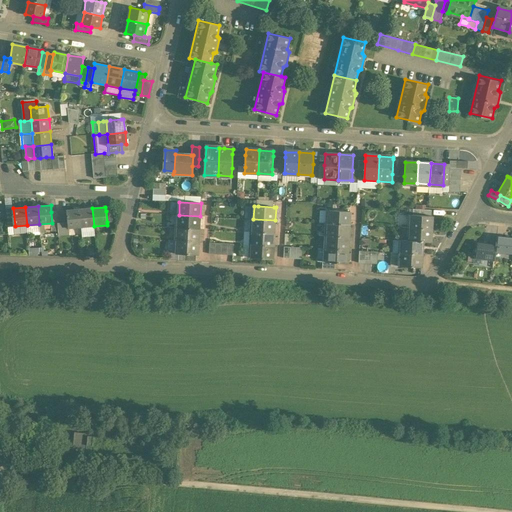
[(13,208),(6,209),(8,227),(15,226),(13,208)]
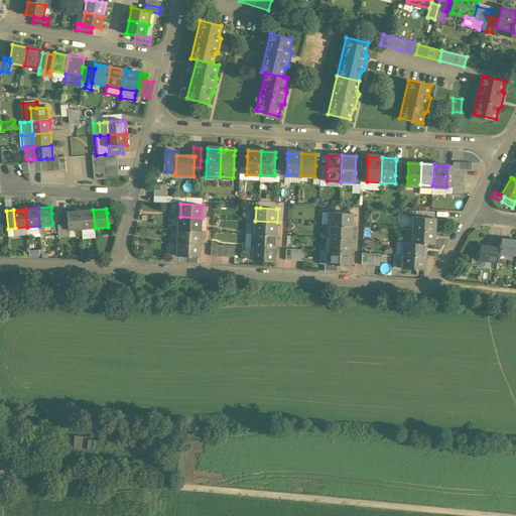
[(93,210),(81,211),(82,229),(95,228),(93,210)]
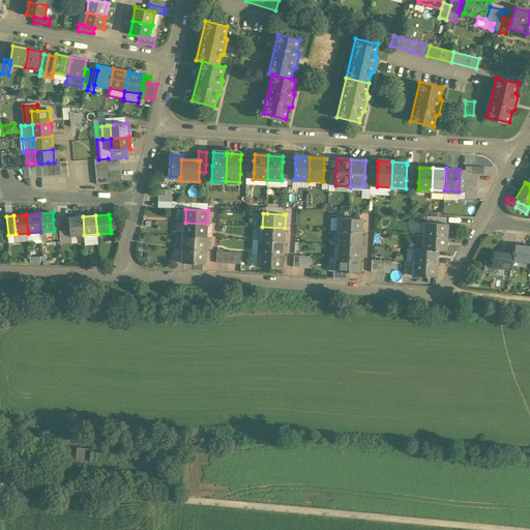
[(83,216),(69,217),(70,230),(70,236),(71,236),(84,235),(83,216)]
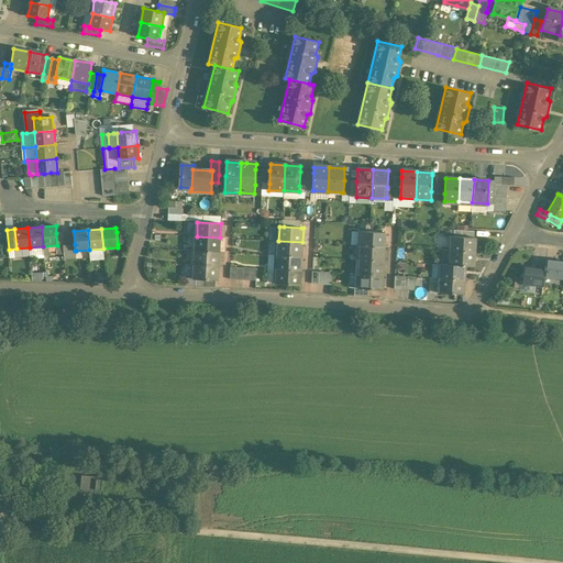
[(385,232),(362,231),(361,246),(385,247),(385,232)]
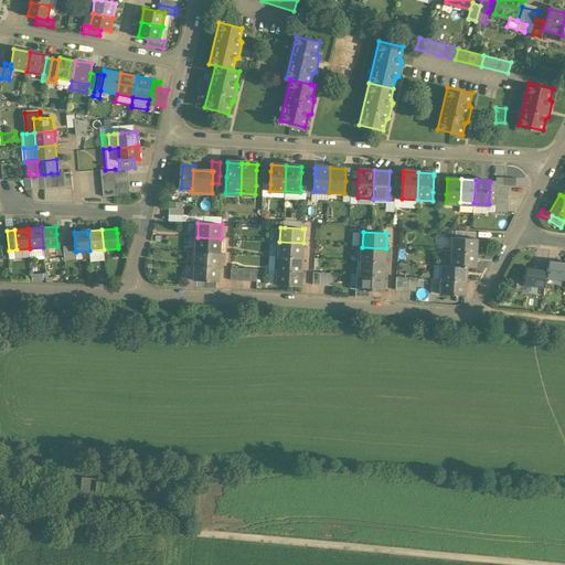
[(221,238),(198,237),(196,252),(220,253),(221,238)]
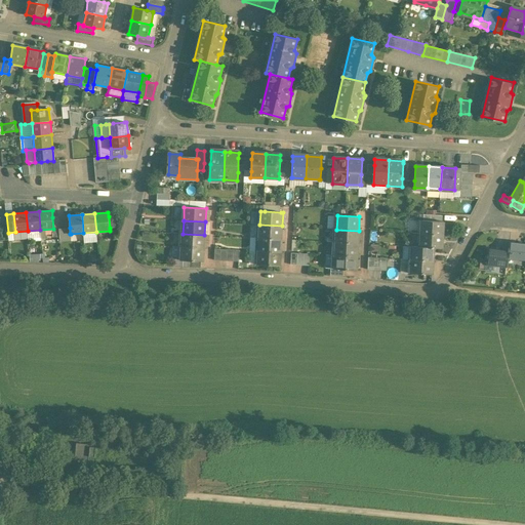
[(423,220),(421,220),(420,234),(443,235),(443,221),(442,221),(423,220)]
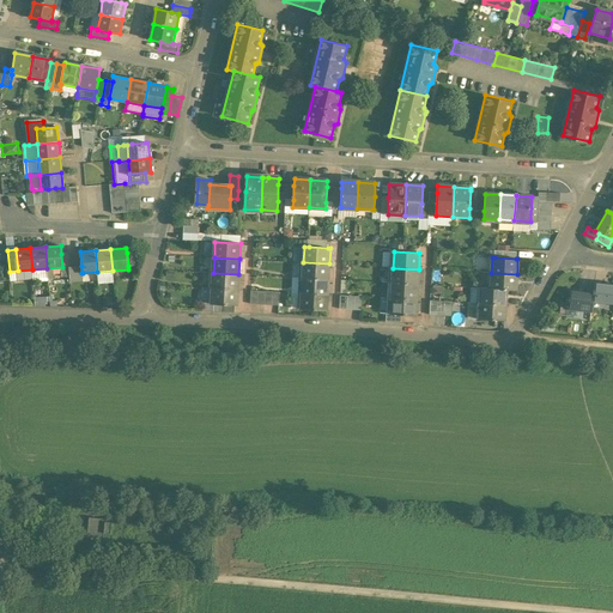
[(303,262),(293,262),(293,278),(303,278),(303,262)]
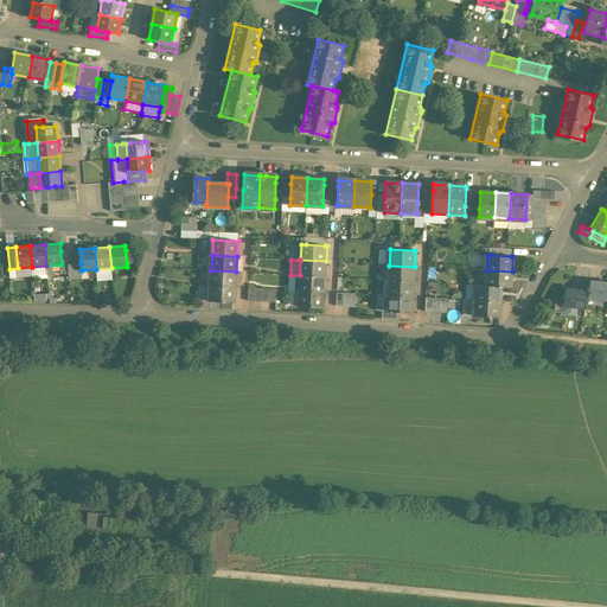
[(326,261),(300,260),(300,275),(325,276),(326,261)]
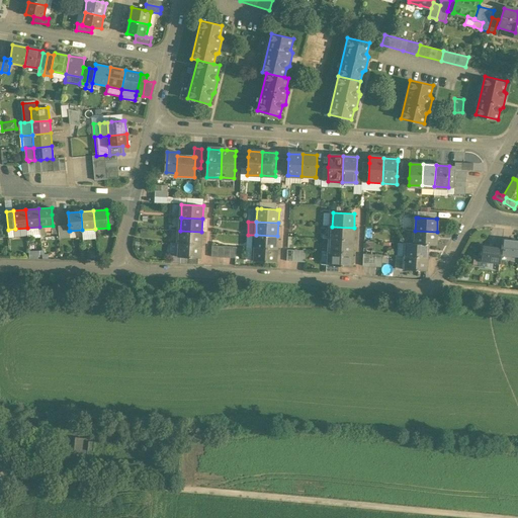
[(64,225),(59,226),(59,233),(60,238),(70,237),(70,231),(69,231),(69,225),(64,225)]
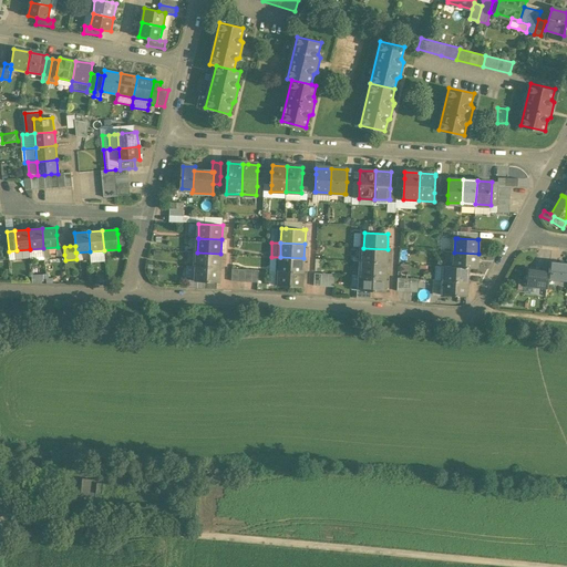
[(43,248),(30,249),(31,258),(44,257),(43,248)]
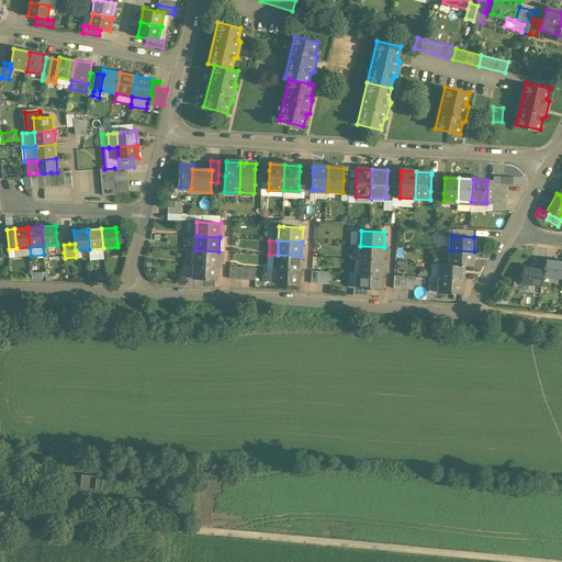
[(384,247),(360,246),(359,259),(383,260),(384,247)]
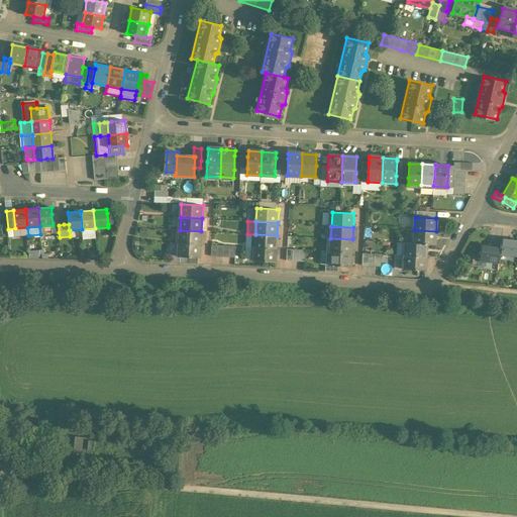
[(27,227),(15,228),(15,236),(28,235),(27,227)]
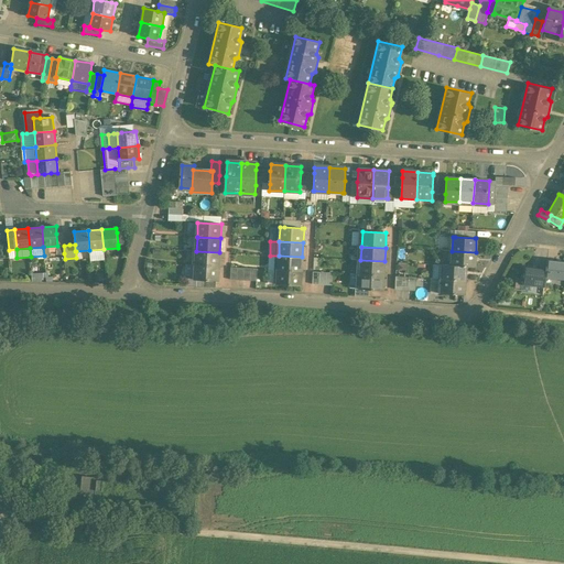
[(219,252),(196,251),(195,266),(218,267),(219,252)]
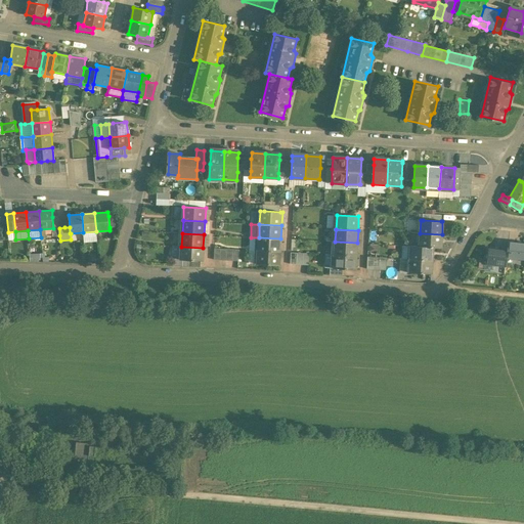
[(442,234),(420,233),(419,246),(419,247),(433,248),(441,248),(442,234)]
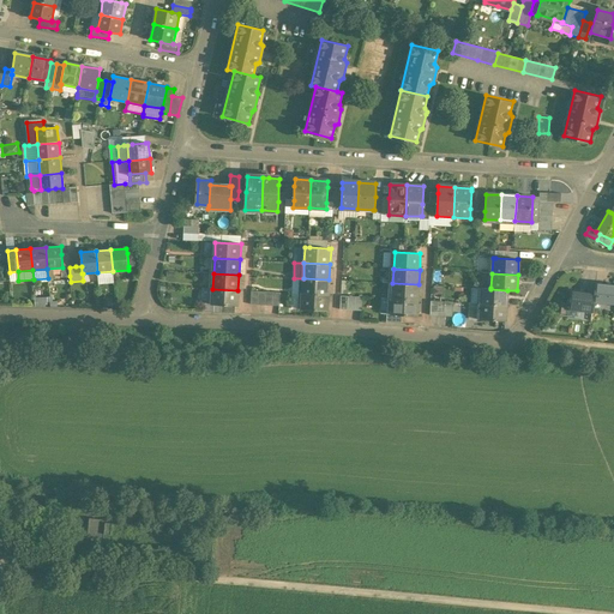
[(304,278),(294,278),(293,293),(302,294),(304,278)]
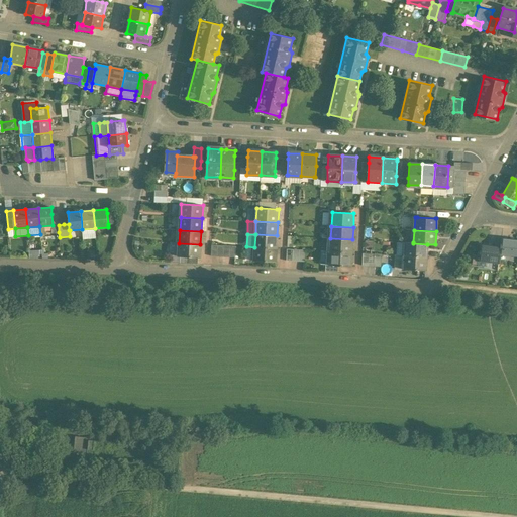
[(277,235),(255,234),(254,247),(277,248),(277,235)]
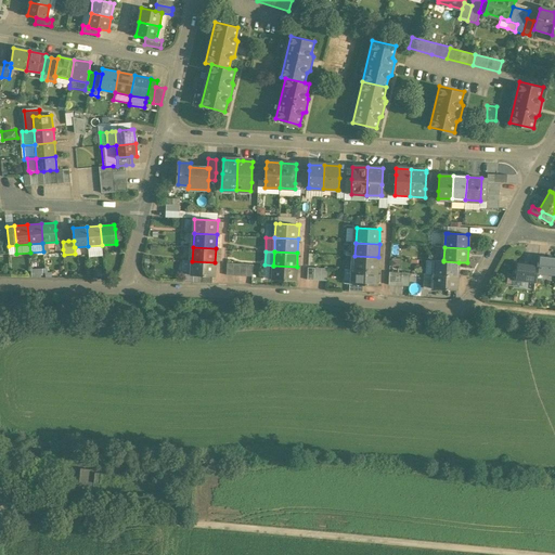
[(378,257),(355,256),(355,270),(377,271),(378,257)]
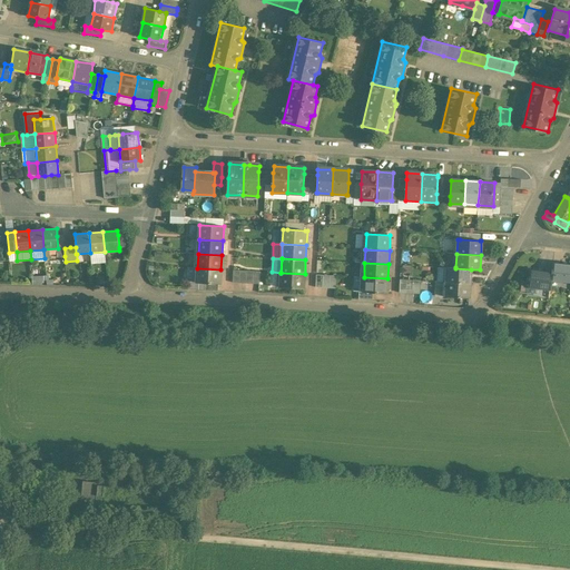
[(569,264),(553,263),(552,272),(551,281),(559,281),(569,282),(569,264)]
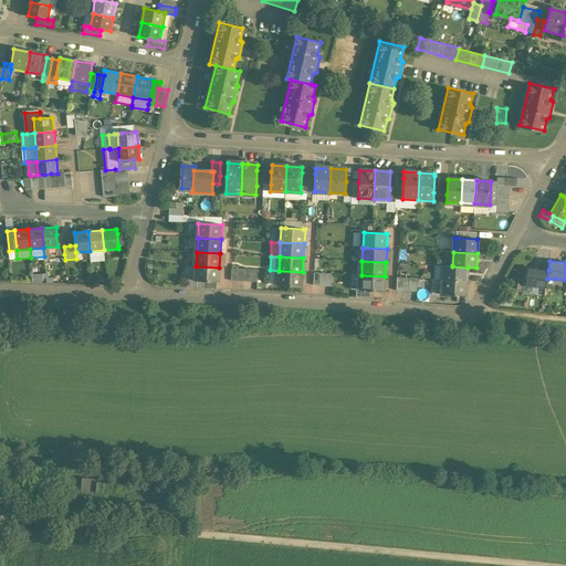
[(400,273),(408,271),(406,262),(398,264),(400,273)]
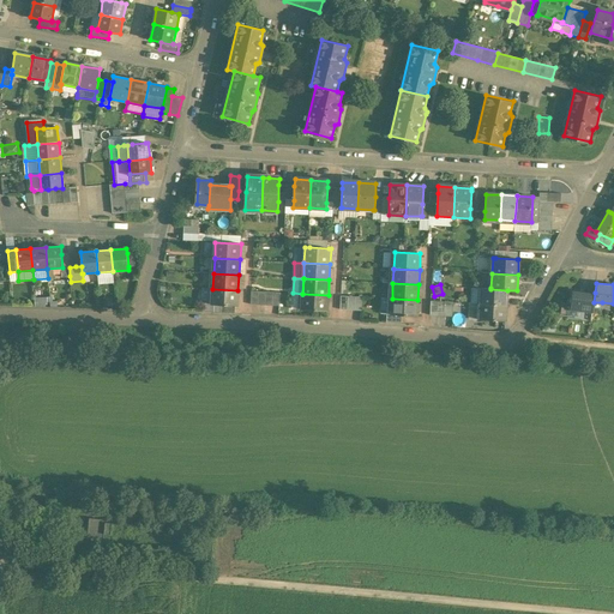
[(482,288),(473,288),(471,304),(481,304),(482,288)]
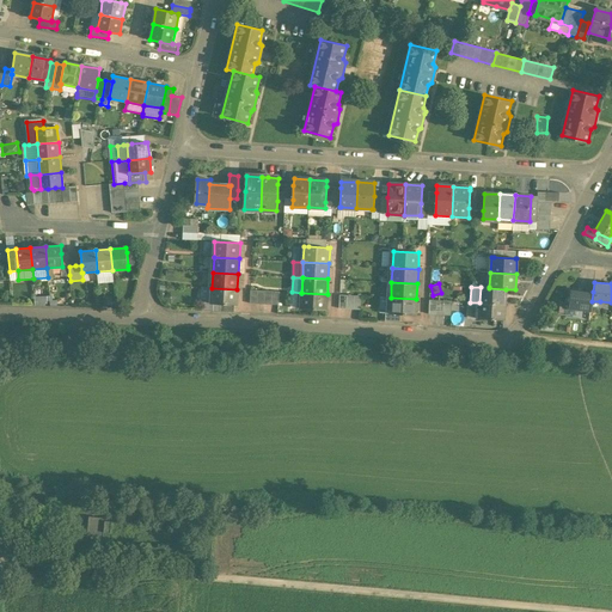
[(506,289),(489,288),(489,287),(481,287),(479,303),(505,304),(506,289)]
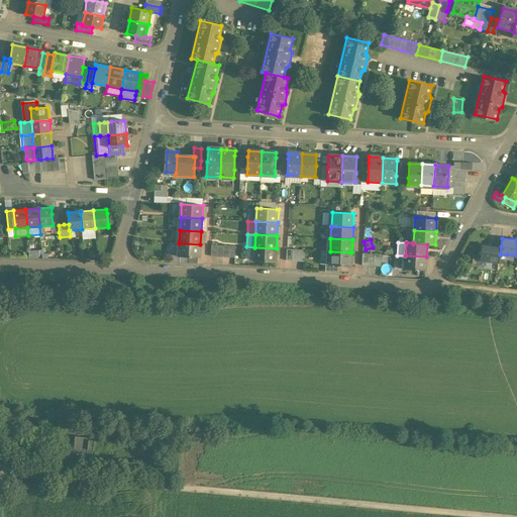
[(200,244),(179,243),(178,256),(198,257),(200,257),(200,244)]
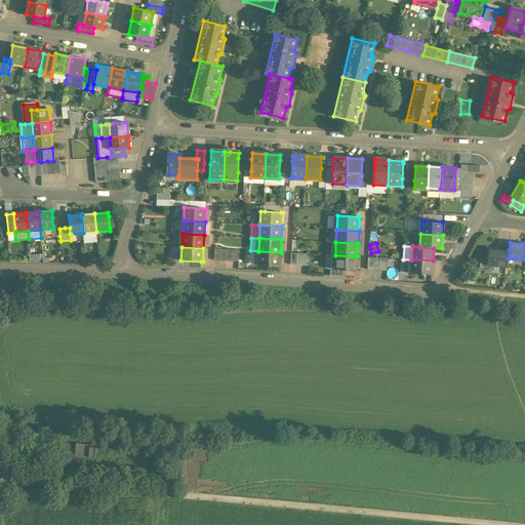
[(509,250),(488,248),(486,264),(507,267),(507,265),(508,258),(509,250)]
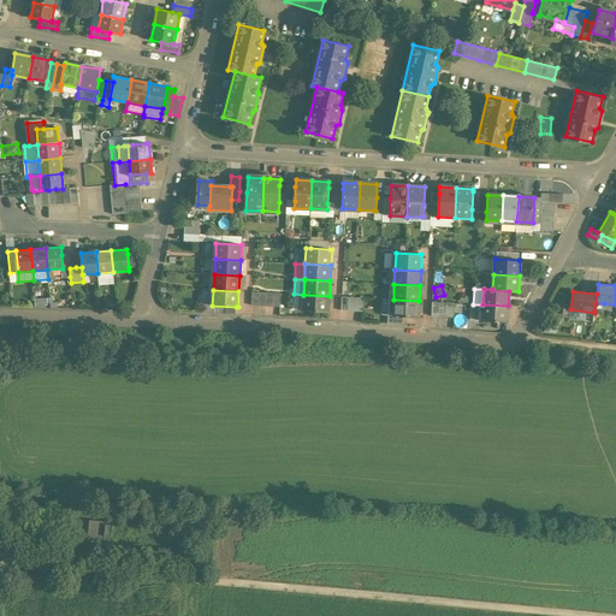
[(303,295),(294,294),(292,309),(302,309),(303,295)]
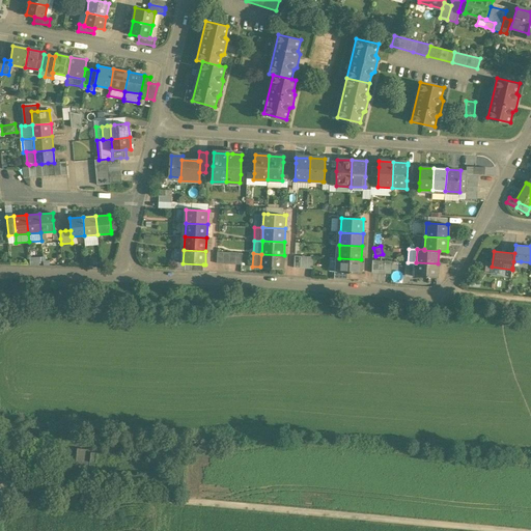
[(284,255),(261,254),(260,267),(283,268),(284,255)]
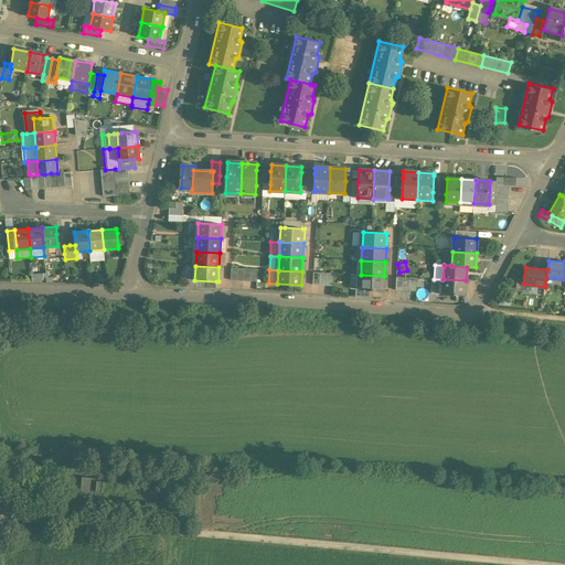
[(384,276),(361,275),(360,289),(370,289),(384,290),(384,276)]
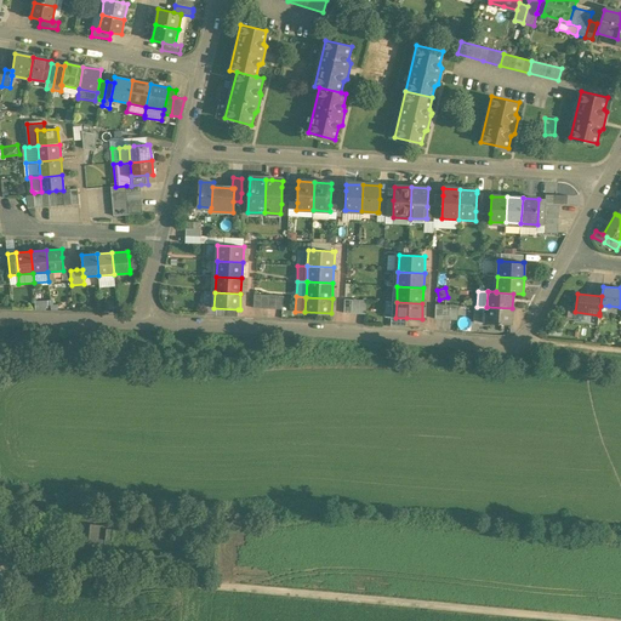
[(486,307),(477,307),(476,323),(485,323),(486,307)]
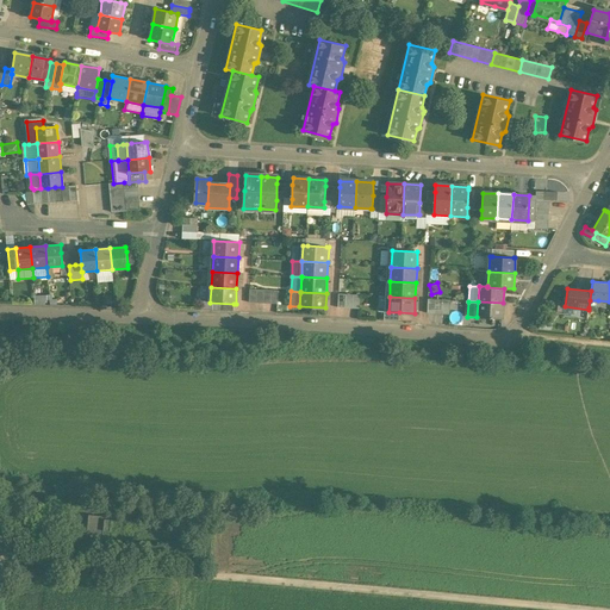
[(503,303),(478,302),(477,317),(503,318),(503,303)]
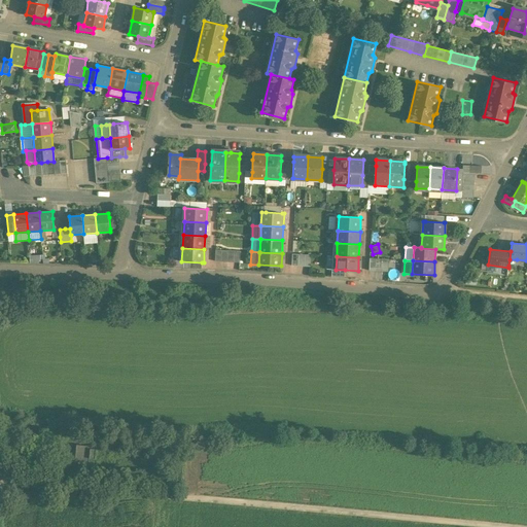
[(91,447),(77,445),(74,469),(88,470),(90,458),(96,459),(97,449),(91,449),(91,447)]
